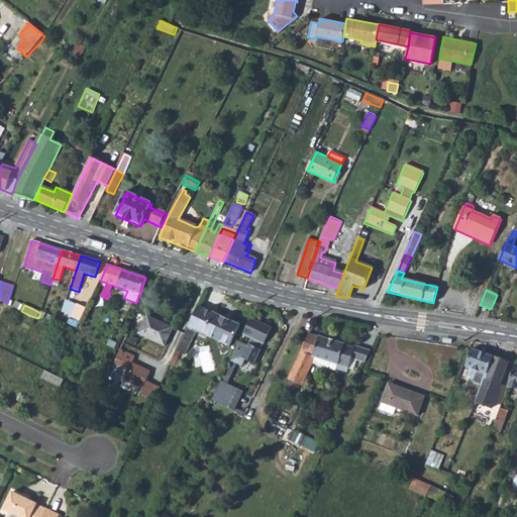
[(78,305),(69,324),(78,329),(87,309),(78,305)]
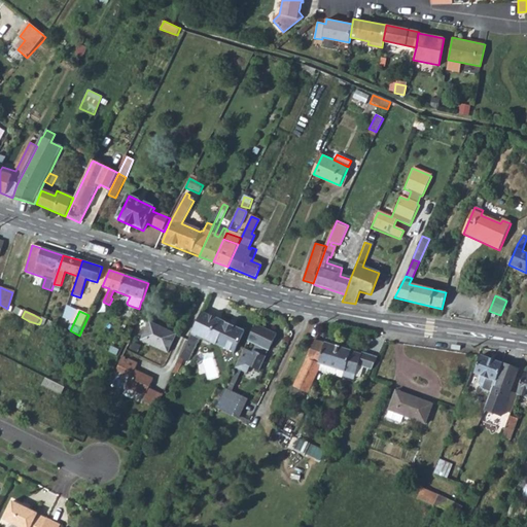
[(216,320),(201,313),(177,363),(181,365),(184,361),(188,363),(200,339),(234,354),(244,331),(216,319),(216,320)]
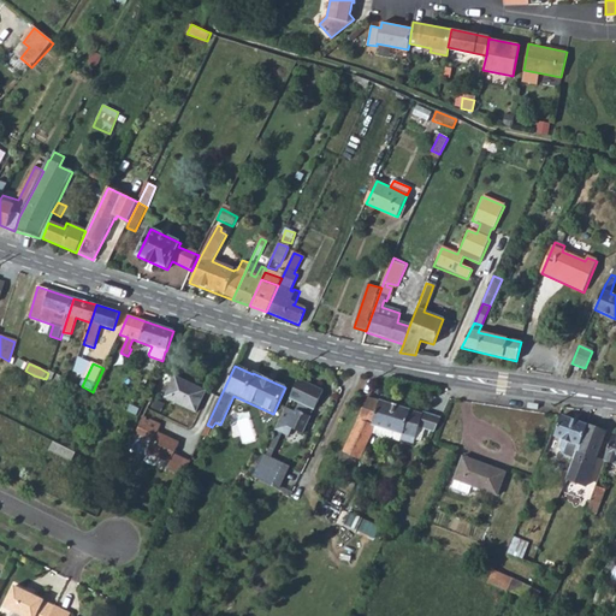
[(207,392),(177,378),(166,398),(196,413),(207,392)]
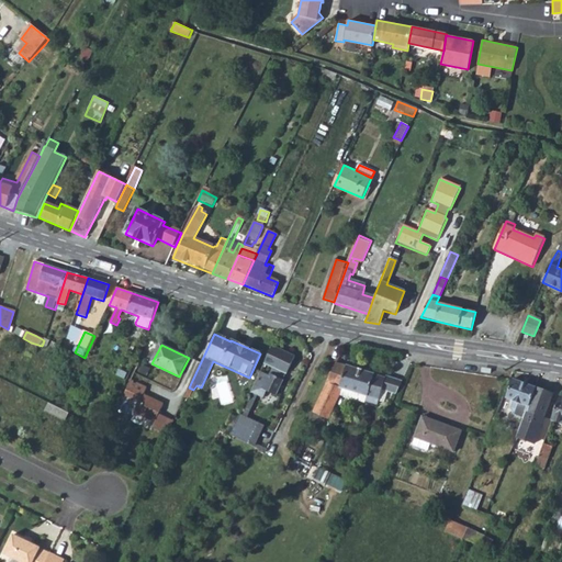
[(274,398),(282,383),(285,377),(294,358),(271,347),(262,366),(271,370),(268,378),(258,373),(253,385),(262,390),(261,392),(266,394),(274,398)]
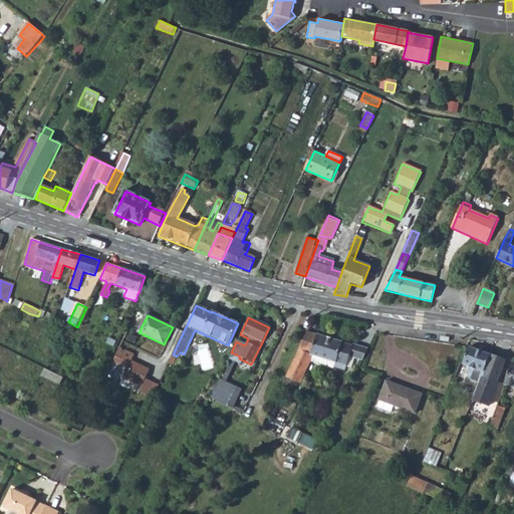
[(348,357),(361,362),(367,349),(352,344),(352,346),(342,343),(316,335),(306,332),(297,351),(312,356),(310,361),(344,371),(345,367),(350,369),(351,363),(346,362),(348,357)]
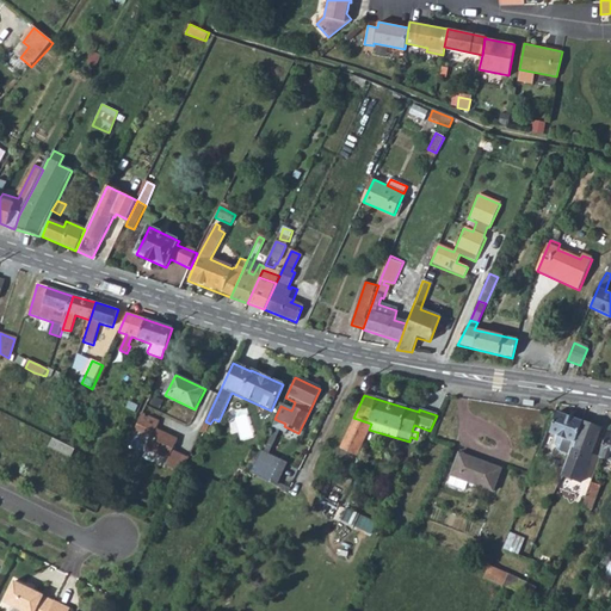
[(557,413),(549,434),(557,437),(555,444),(557,449),(559,449),(557,452),(568,456),(573,443),(581,421),(557,413)]
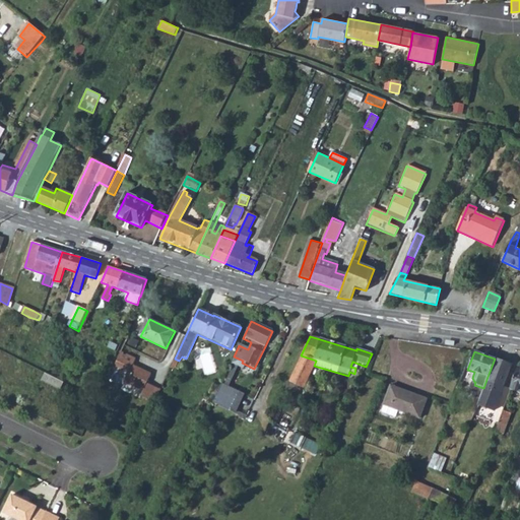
[(136,360),(121,352),(114,370),(127,376),(125,381),(144,391),(151,375),(133,366),(136,360)]
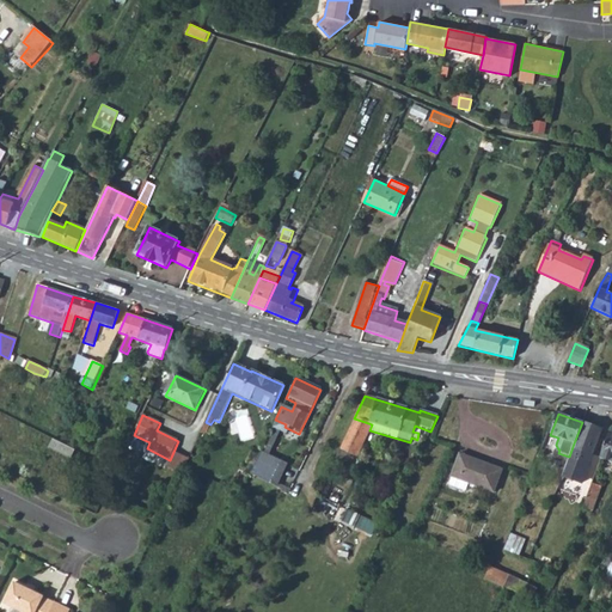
[(368,433),(369,430),(372,424),(354,418),(350,426),(368,433)]
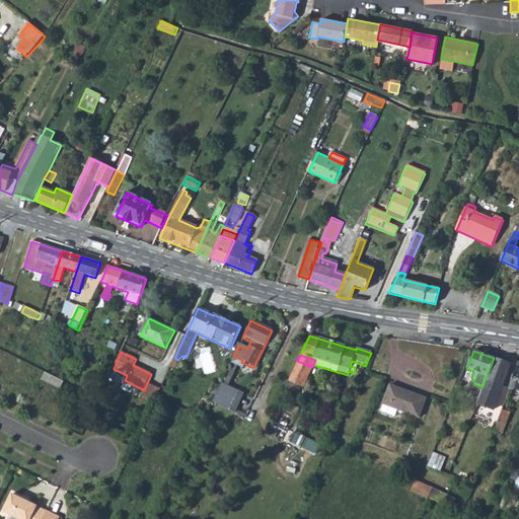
[(232,358),(229,365),(242,370),(245,364),(241,362),(232,358)]
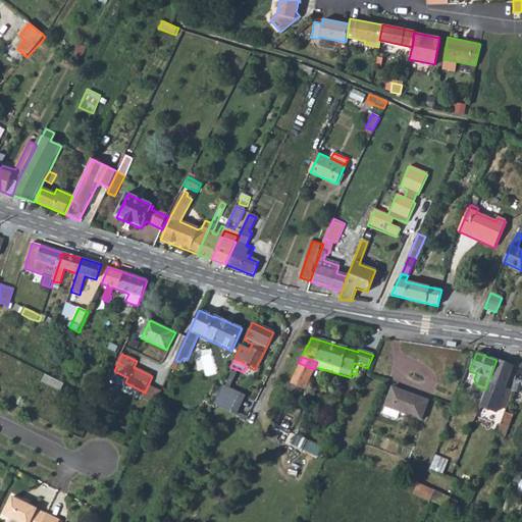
[(512,366),(497,360),(489,378),(486,387),(479,407),(496,413),(504,389),(512,366)]
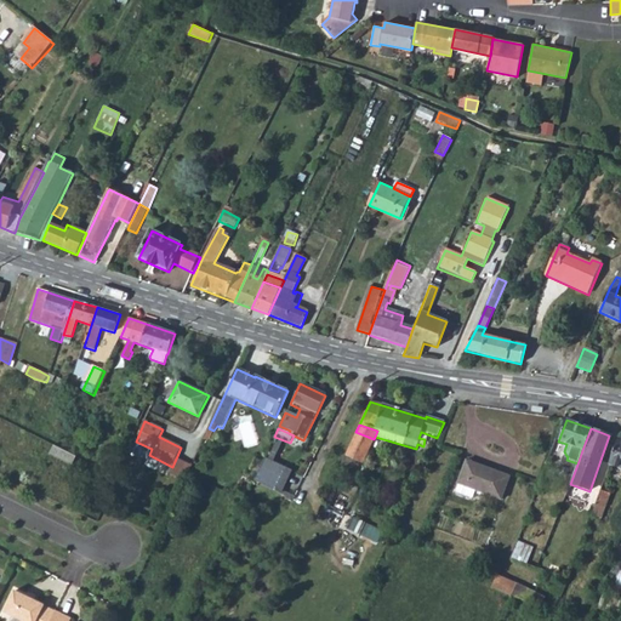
[(374,439),(355,432),(340,465),(352,471),(355,462),(362,465),(374,439)]
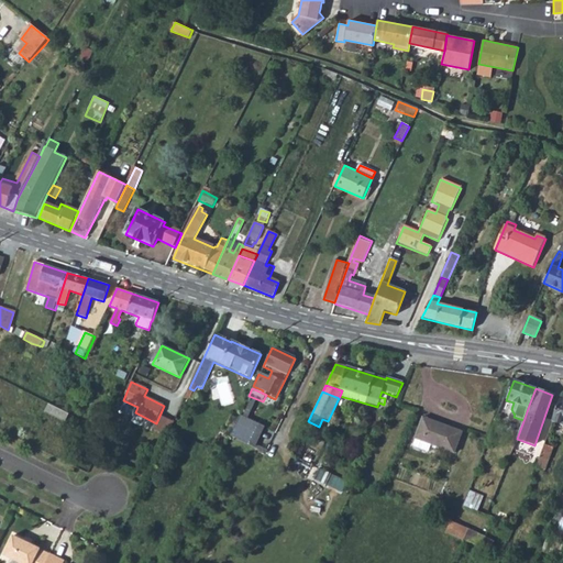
[(562,398),(561,398),(553,421),(562,424),(562,398)]
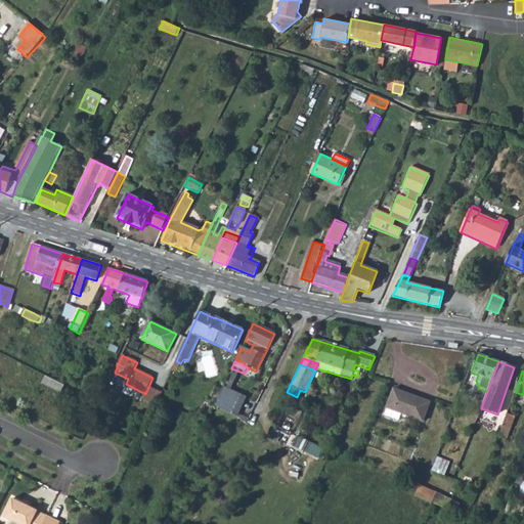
[(45,378),(42,385),(61,394),(64,388),(45,378)]
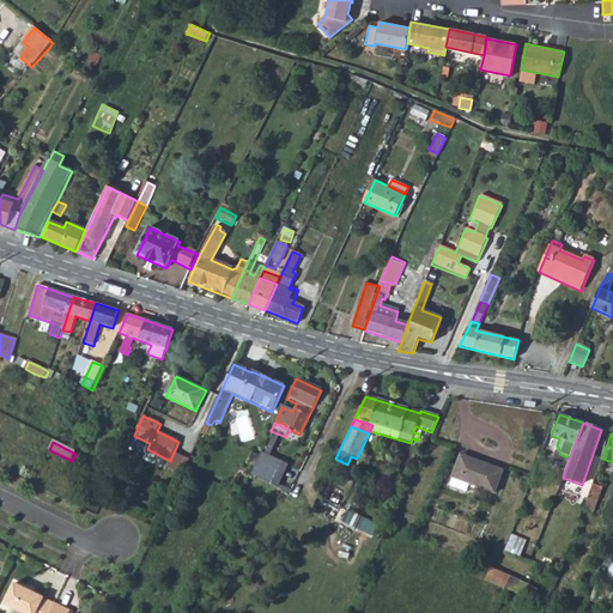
[(189,449),(178,444),(167,468),(177,473),(189,449)]
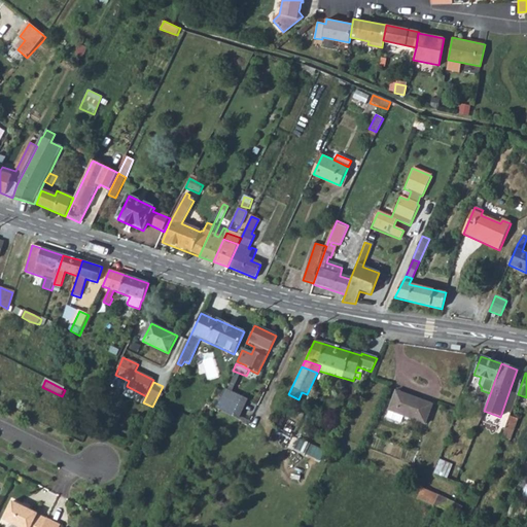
[(242,398),(223,390),(219,398),(238,407),(233,419),(239,421),(248,401),(242,398)]
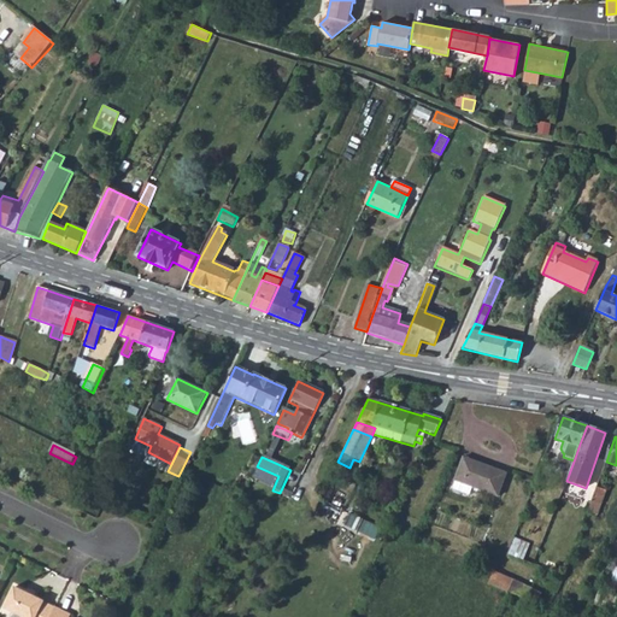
[(506,475),(464,459),(452,489),(469,497),(472,488),(498,498),(506,475)]
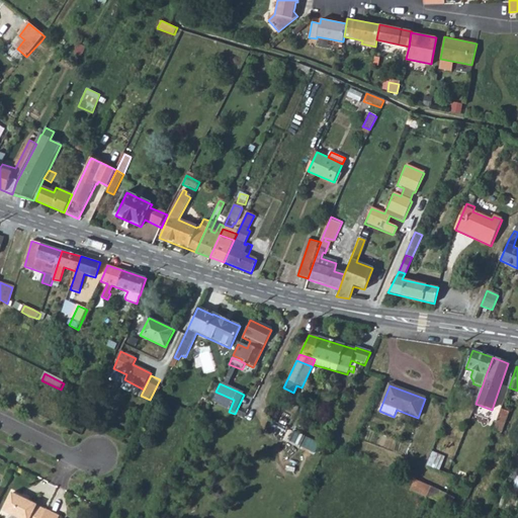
[(234,400),(216,392),(210,403),(229,411),(229,412),(234,400)]
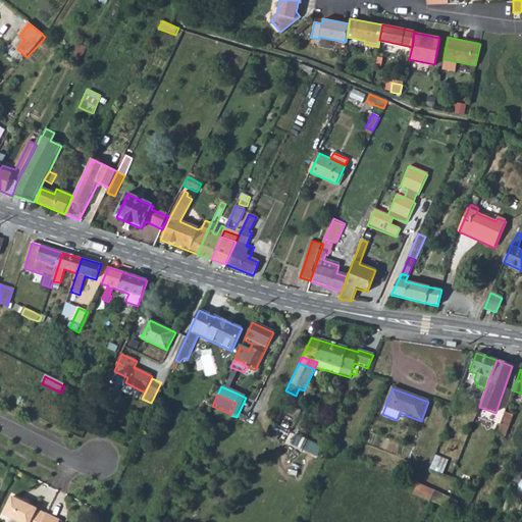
[(512,415),(505,412),(497,434),(504,437),(512,415)]
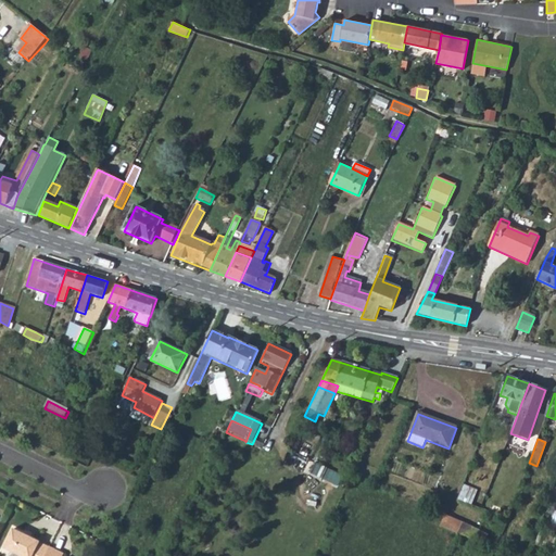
[(314,475),(340,482),(343,471),(318,464),(314,475)]
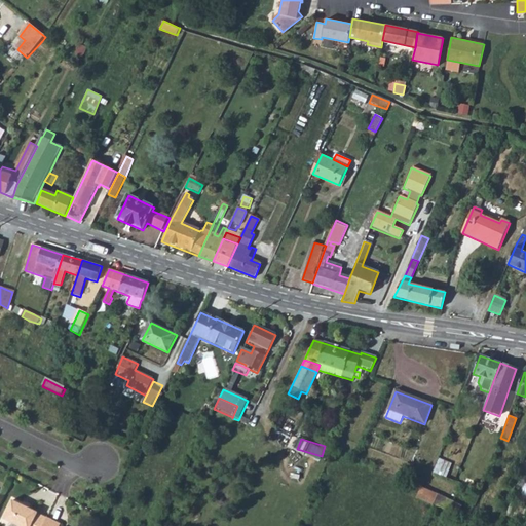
[(435,471),(447,475),(452,461),(440,457),(435,471)]
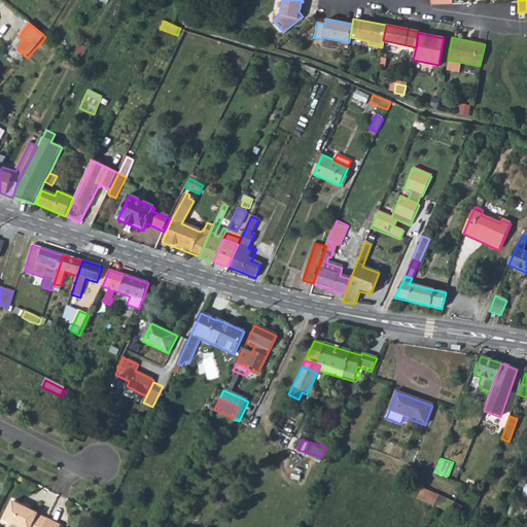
[(462,507),(455,504),(420,490),(416,499),(452,514),(459,517),(462,507)]
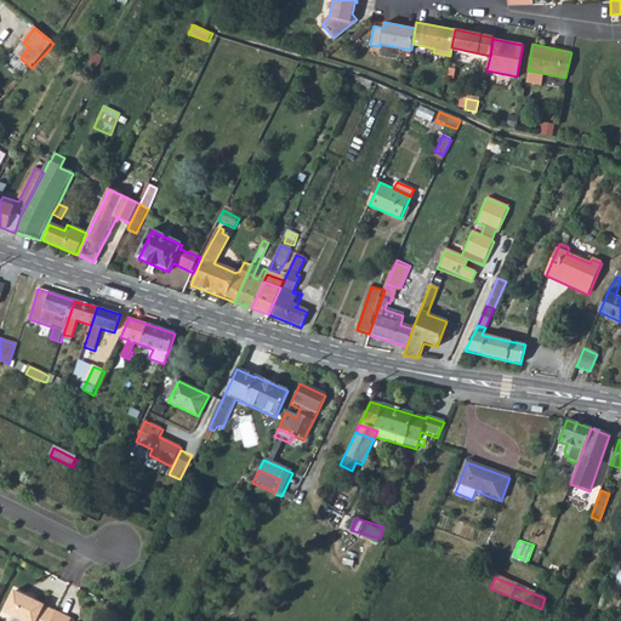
[(609,592),(604,590),(598,604),(604,607),(609,592)]
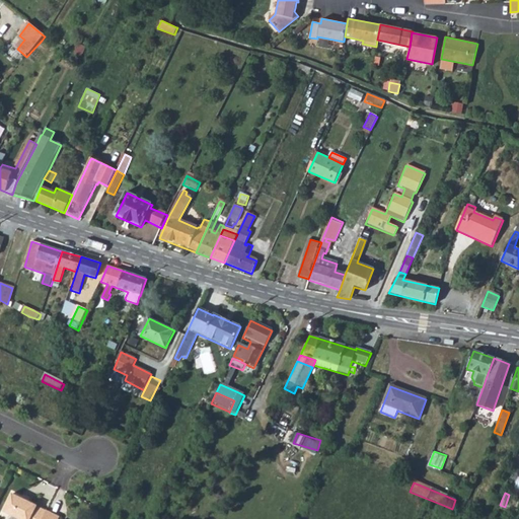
[(43,518),(48,511),(38,507),(39,505),(13,494),(5,511),(20,518),(43,518)]
